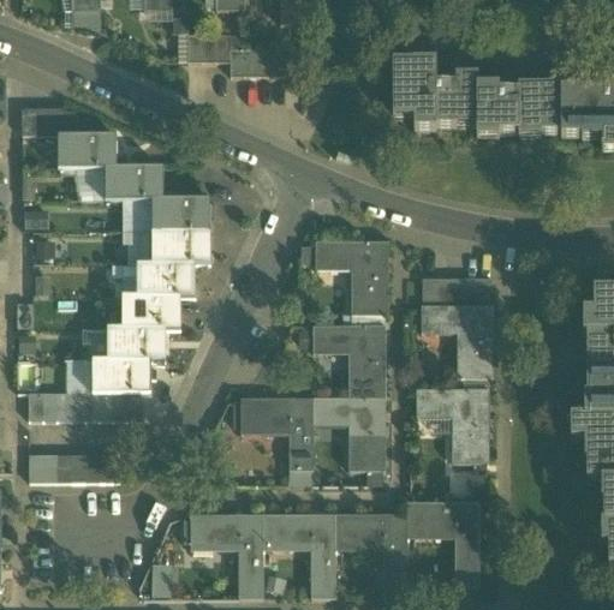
[(75,0),(76,11),(99,11),(99,0),(75,0)]
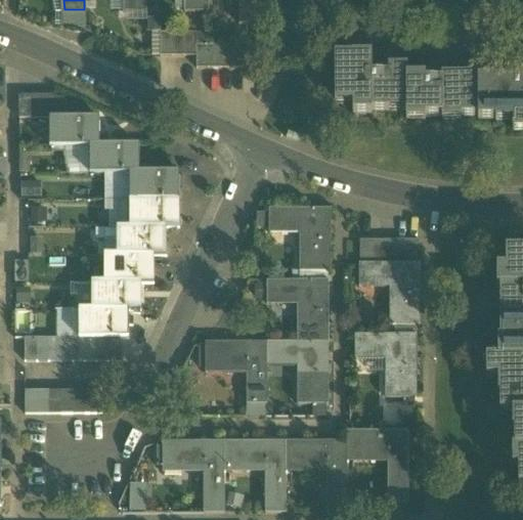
[(126,0),(127,9),(145,9),(145,0),(126,0)]
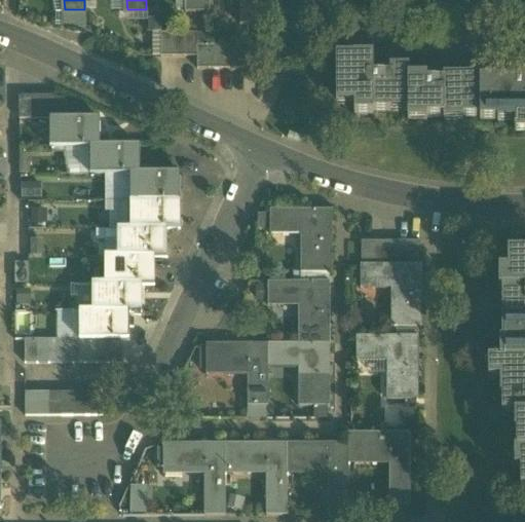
[(187,0),(188,8),(208,8),(208,0),(187,0)]
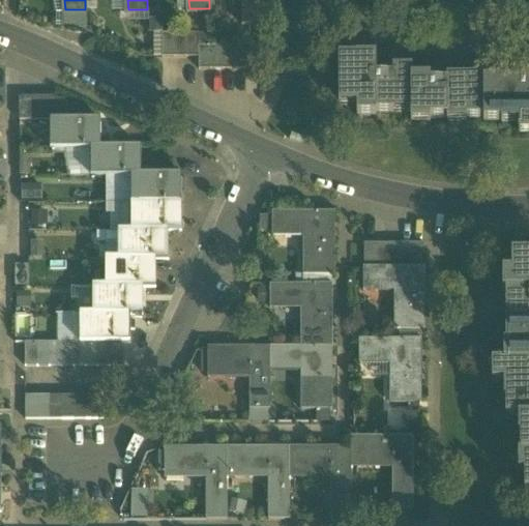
[(239,0),(240,21),(270,21),(269,0),(239,0)]
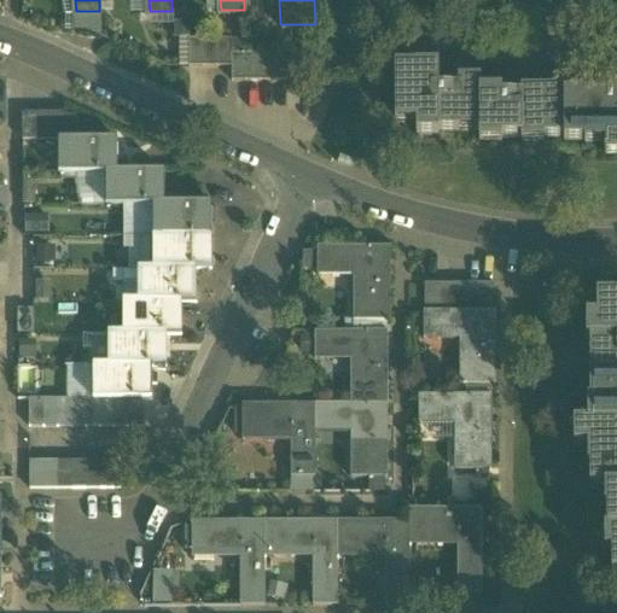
[(202,63),(202,35),(187,35),(187,63),(202,63)]
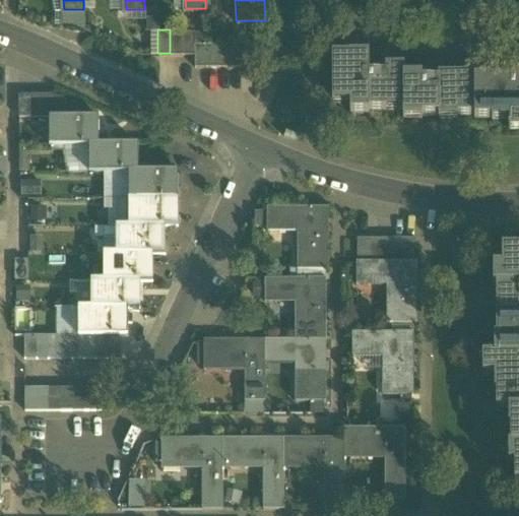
[(182,29),(170,29),(170,53),(182,53),(182,29)]
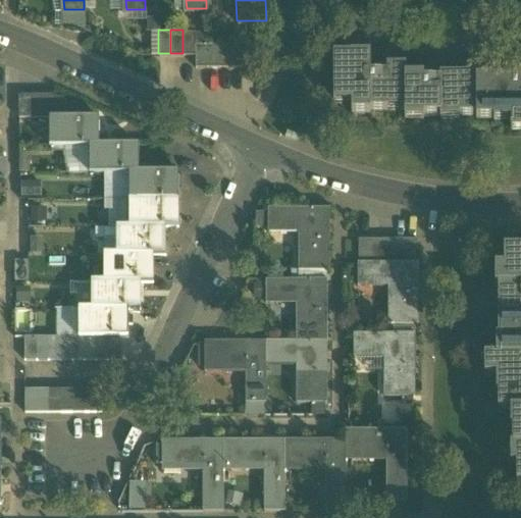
[(195,30),(183,30),(183,53),(195,53),(195,42),(195,30)]
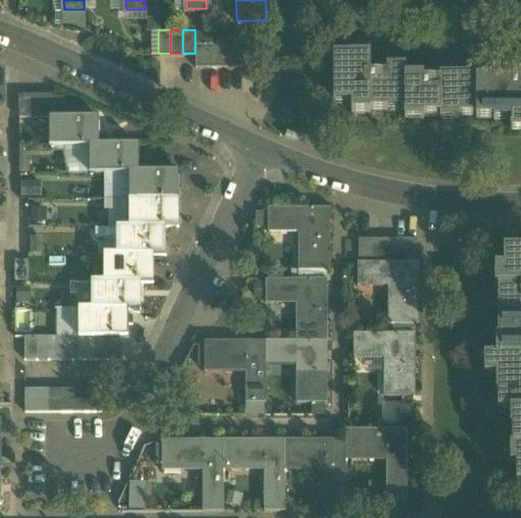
[(207,65),(207,42),(195,42),(195,53),(195,65),(207,65)]
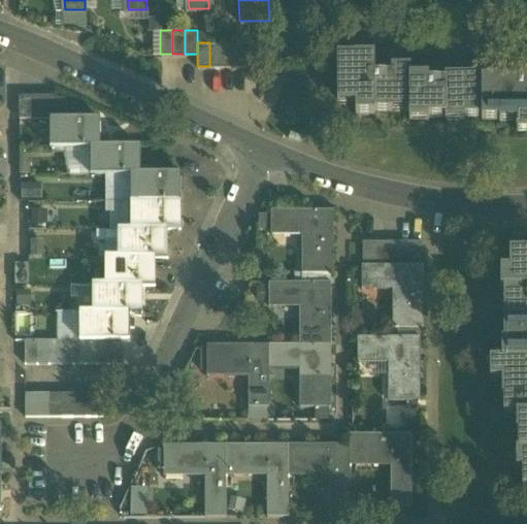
[(221,42),(209,42),(209,66),(221,66),(221,42)]
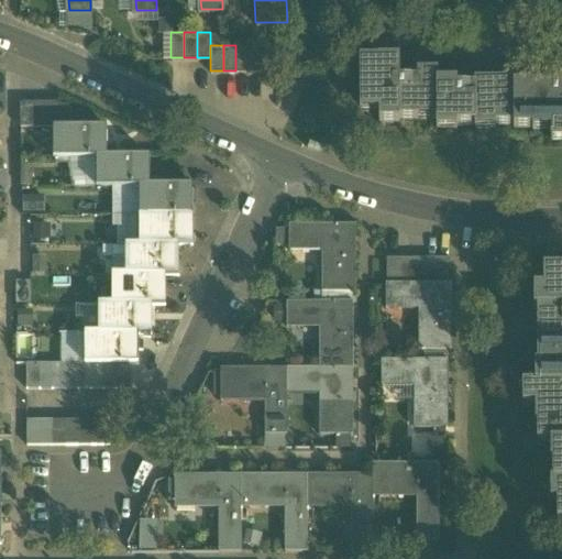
[(249,45),(235,45),(235,70),(249,70),(249,45)]
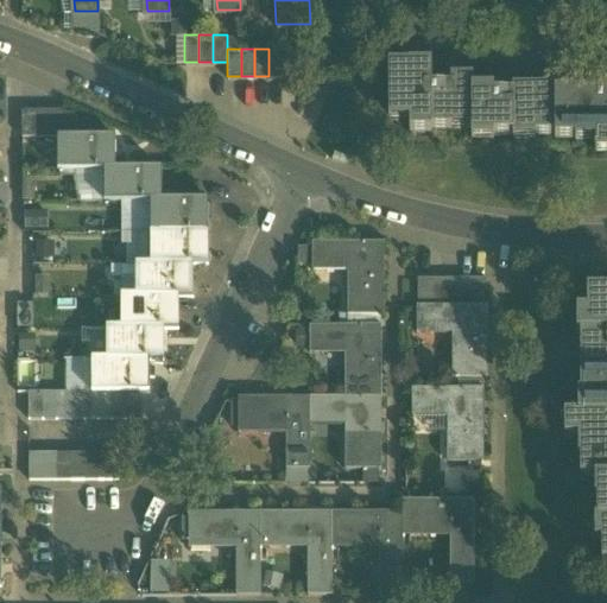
[(282,49),(269,49),(269,76),(282,76),(282,49)]
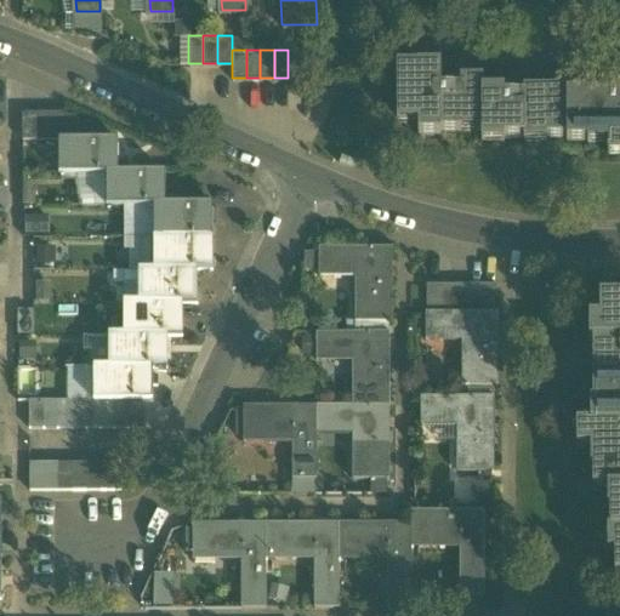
[(302,50),(288,50),(288,78),(302,78),(302,50)]
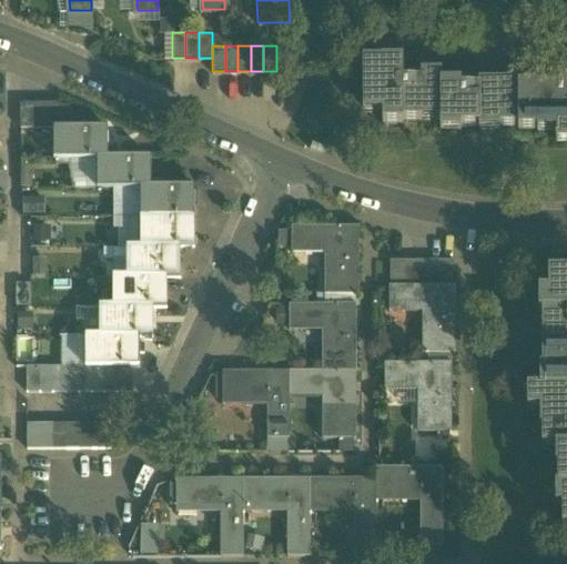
[(566,78),(555,79),(555,82),(516,82),(516,79),(439,79),(439,69),(401,69),(401,56),(381,56),(381,58),(362,58),(362,101),(381,101),(381,119),(402,119),(402,114),(438,114),(438,118),(458,118),(458,121),(477,121),(477,126),(498,124),(498,121),(516,121),(516,124),(537,124),(537,120),(555,120),(555,131),(566,130),(566,78)]
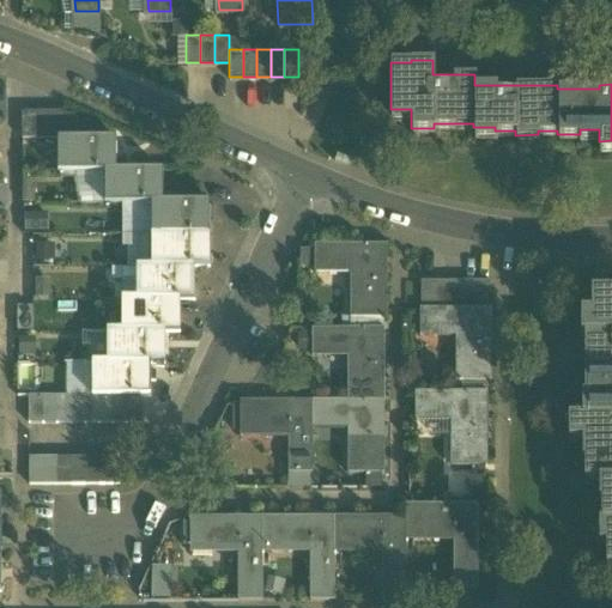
[(35,108),(20,108),(20,135),(35,135),(35,108)]
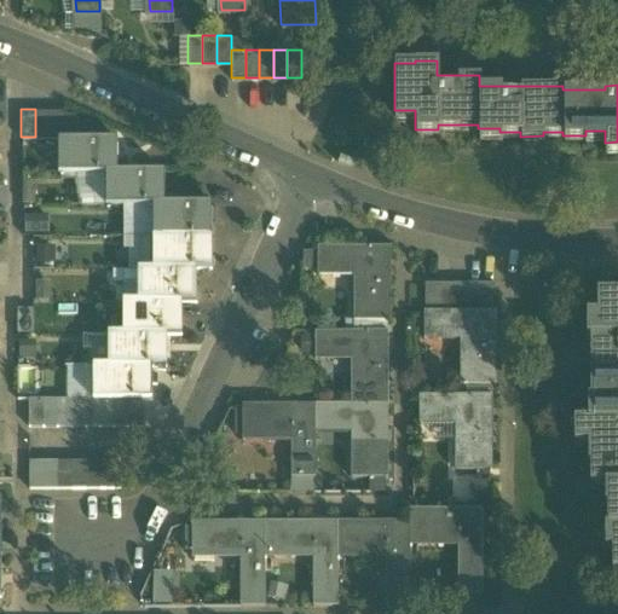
[(48,109),(35,109),(35,137),(48,137),(48,109)]
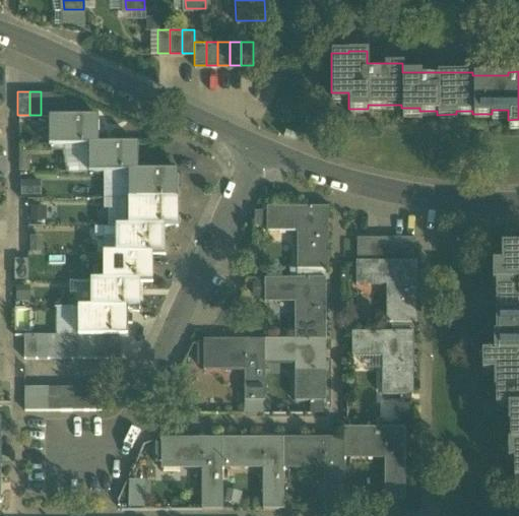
[(53,91),(41,91),(41,115),(48,115),(53,115),(53,91)]
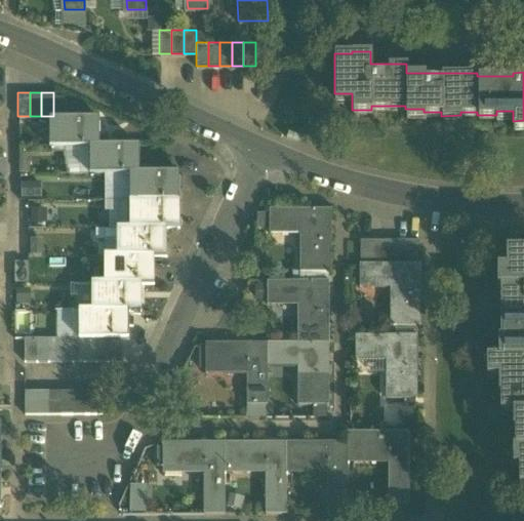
[(53,116),(48,116),(48,144),(89,144),(92,144),(97,144),(97,116),(53,116)]
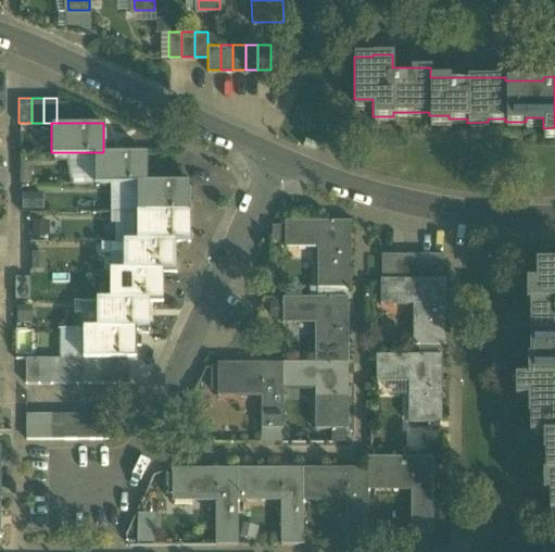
[(98,152),(95,152),(95,182),(137,182),(146,182),(146,152),(103,152),(98,152)]
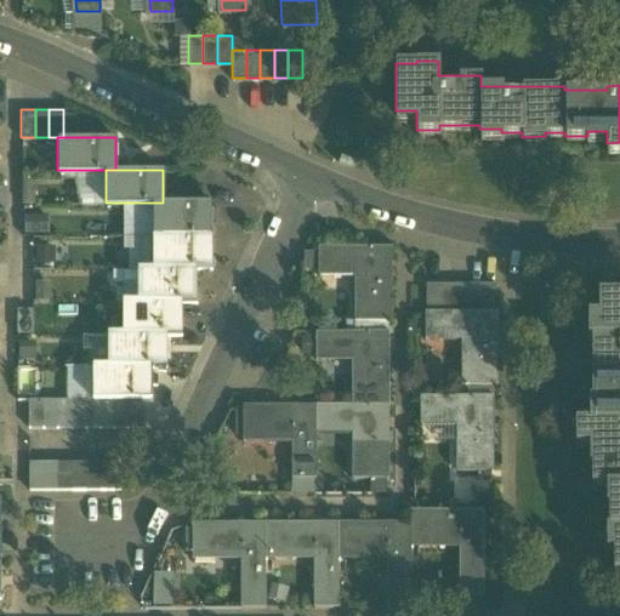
[(163,203),(153,203),(153,234),(211,234),(211,203),(163,203)]
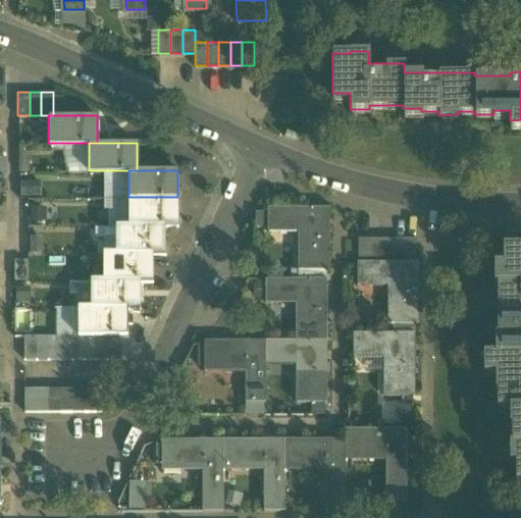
[(177,197),(128,197),(128,224),(165,224),(177,224),(177,197)]
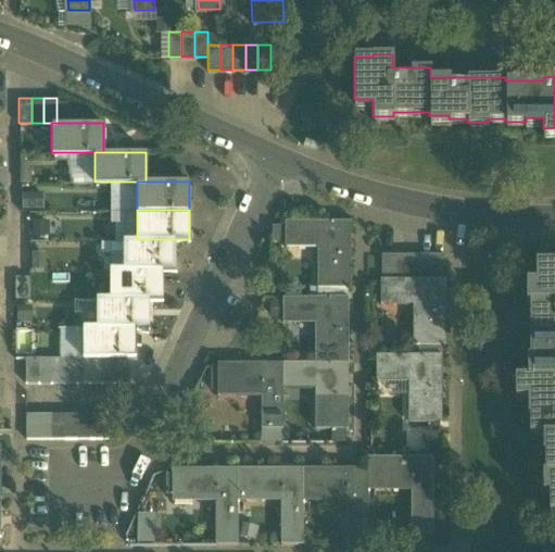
[(348,220),(282,220),(282,239),(315,239),(316,285),(349,284),(348,220)]
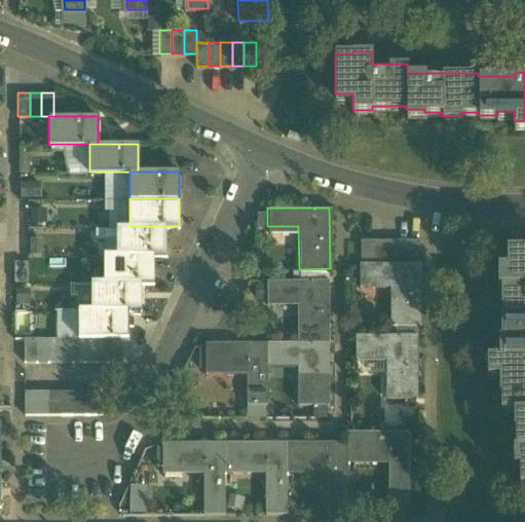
[(129,226),(117,226),(117,254),(153,254),(166,254),(166,226),(129,226)]
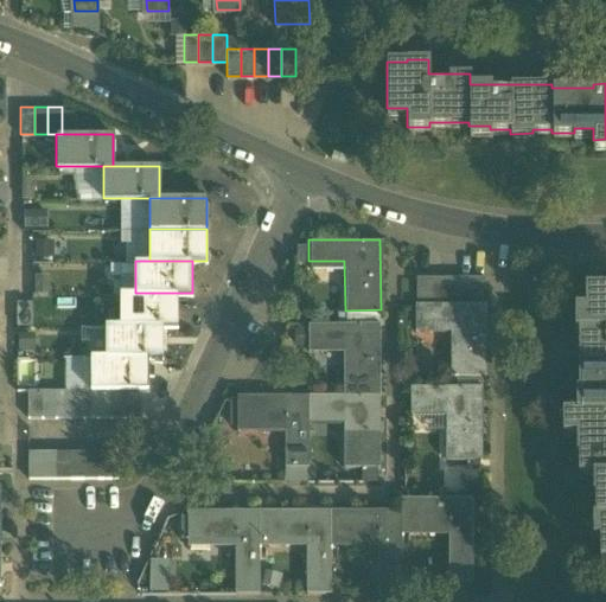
[(429,274),(415,274),(415,302),(429,302),(429,274)]
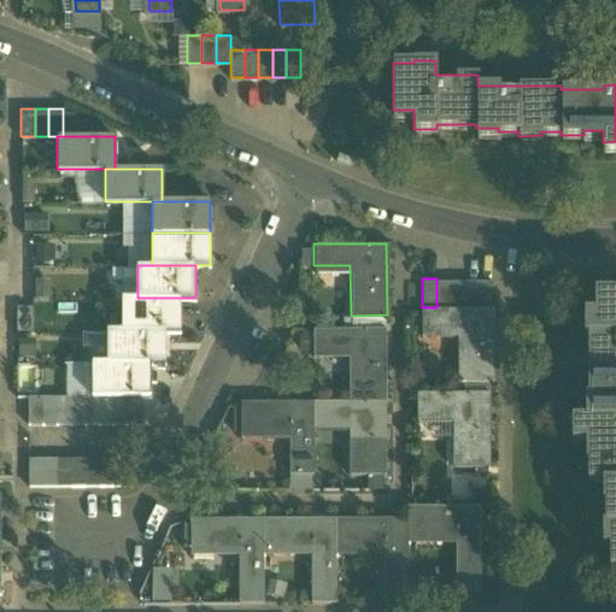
[(451,278),(436,278),(436,307),(451,307),(451,278)]
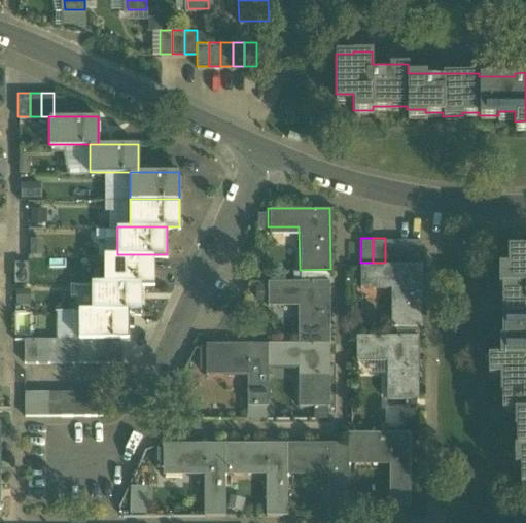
[(397,238),(385,238),(385,263),(397,263),(397,238)]
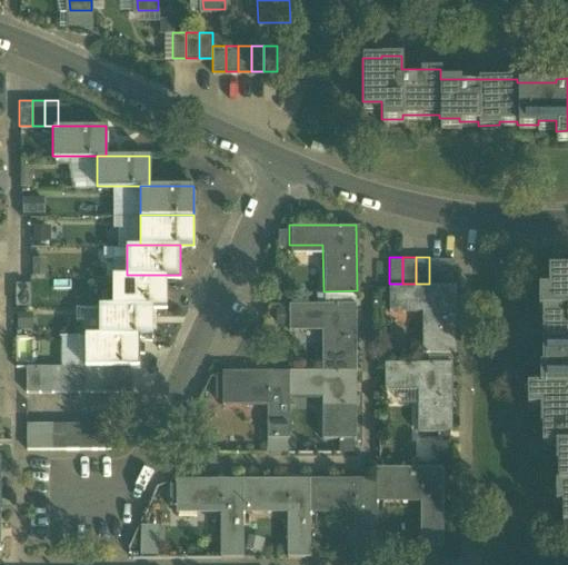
[(440,257),(429,257),(429,284),(440,284),(440,257)]
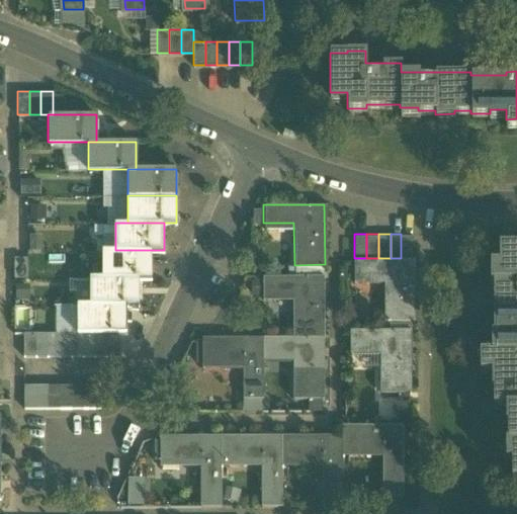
[(415,234),(401,234),(401,258),(415,258),(415,234)]
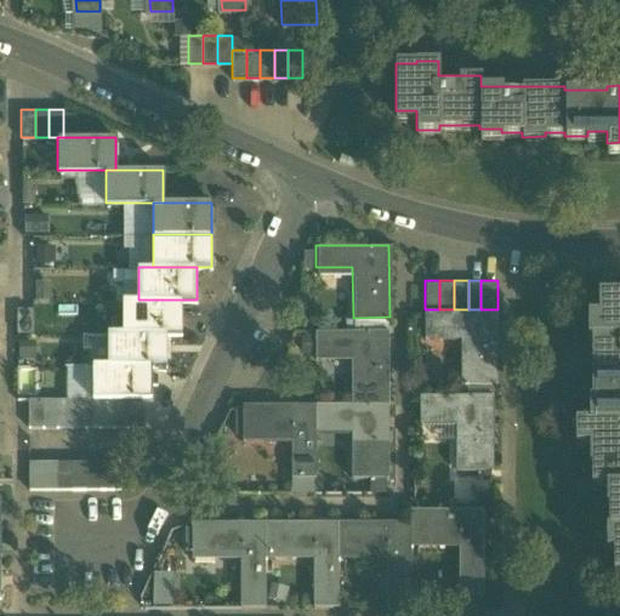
[(619,294),(597,295),(598,317),(587,317),(587,337),(591,337),(591,401),(590,401),(590,422),(574,422),(574,444),(589,444),(589,465),(592,465),(592,485),(606,485),(606,506),(609,506),(609,526),(606,526),(606,548),(614,548),(614,570),(619,570),(619,294)]
